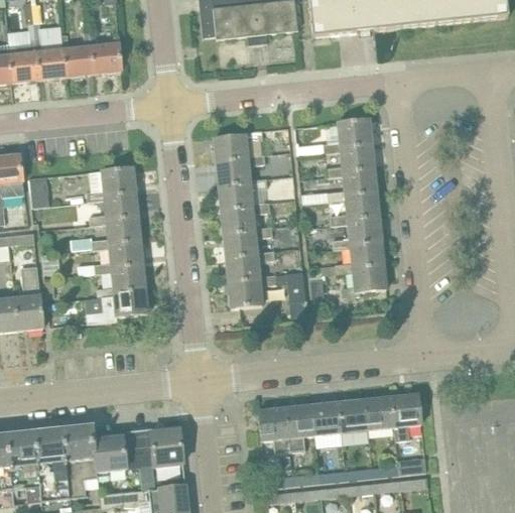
[(199,0),(201,10),(204,38),(205,38),(205,37),(216,36),(217,39),(248,36),(249,45),(268,43),(267,34),(298,31),(294,0),(199,0)]
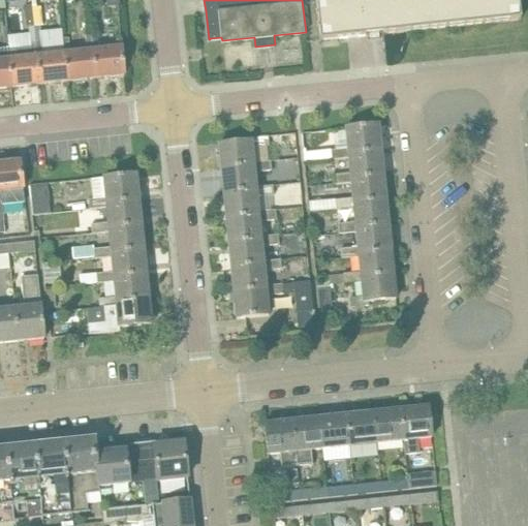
[(316,0),(320,38),(521,18),(519,0),(316,0)]
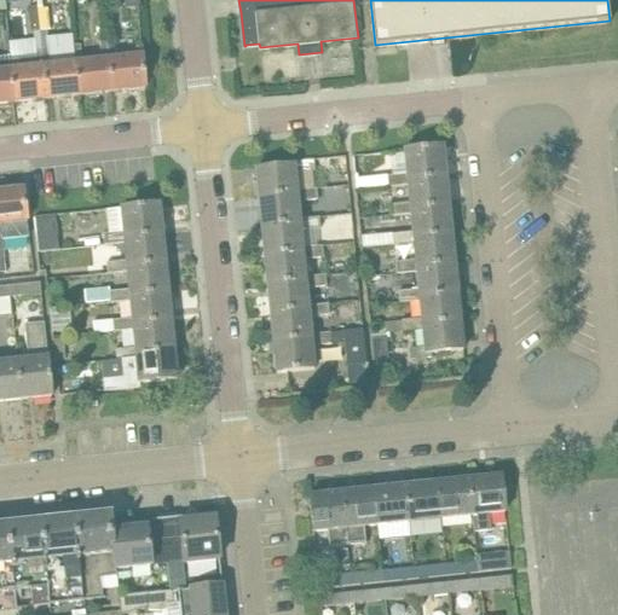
[(47,4),(38,4),(40,28),(45,28),(50,28),(47,4)]
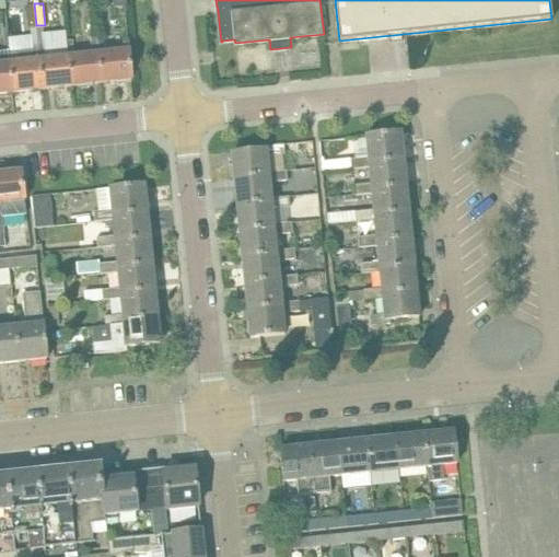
[(33,43),(43,42),(41,25),(36,25),(32,26),(33,43)]
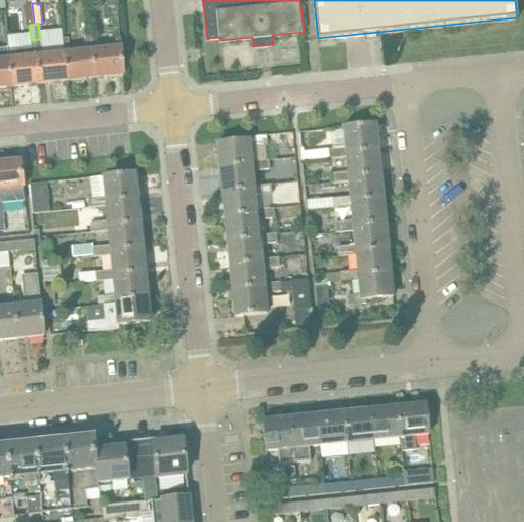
[(84,34),(86,49),(99,47),(97,32),(84,34)]
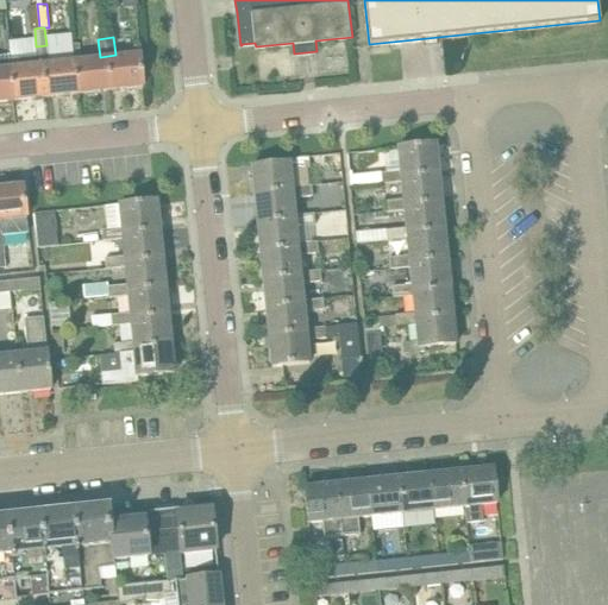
[(38,64),(11,67),(14,98),(46,95),(43,63),(49,63),(46,45),(36,46),(38,64)]
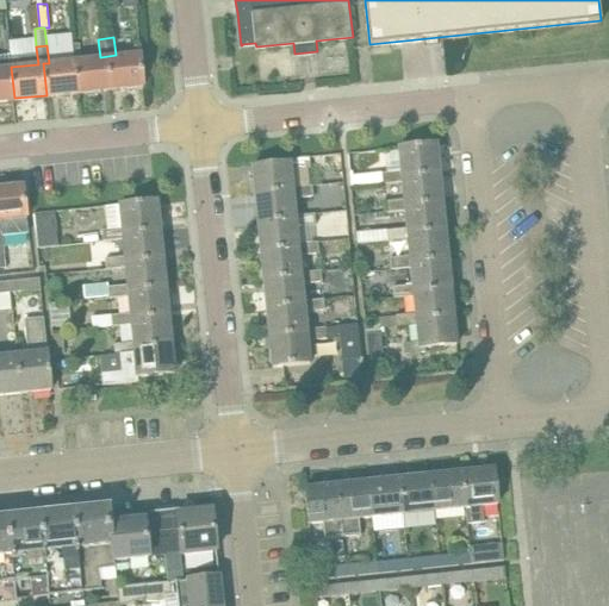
[(117,55),(107,56),(110,88),(144,85),(141,52),(117,55)]
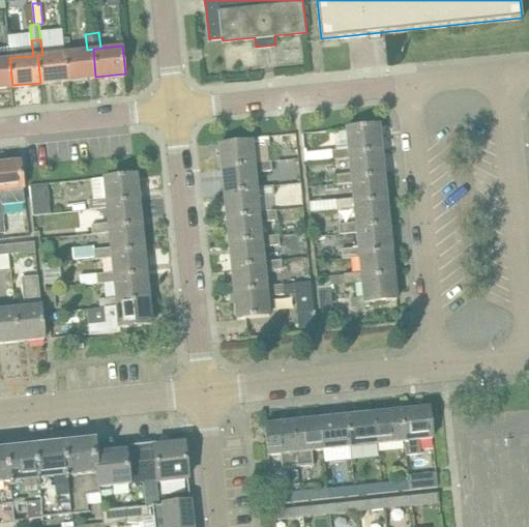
[(95,77),(93,49),(65,52),(67,80),(95,77)]
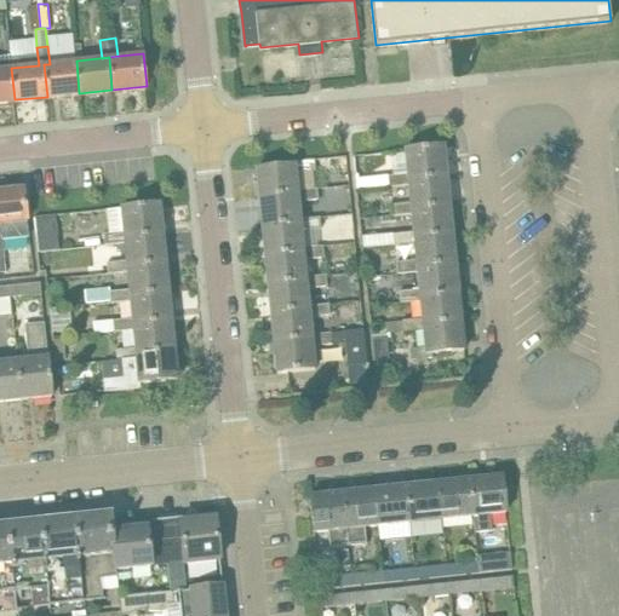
[(76,61),(50,64),(44,64),(47,97),(79,93),(76,61)]
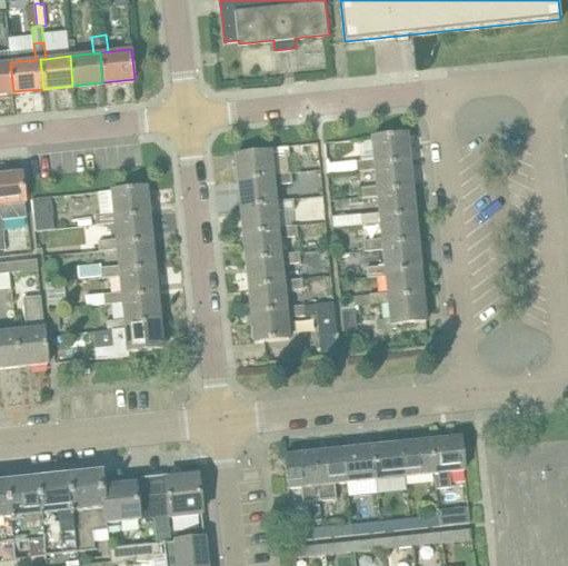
[(10,62),(0,63),(0,92),(13,91),(10,62)]
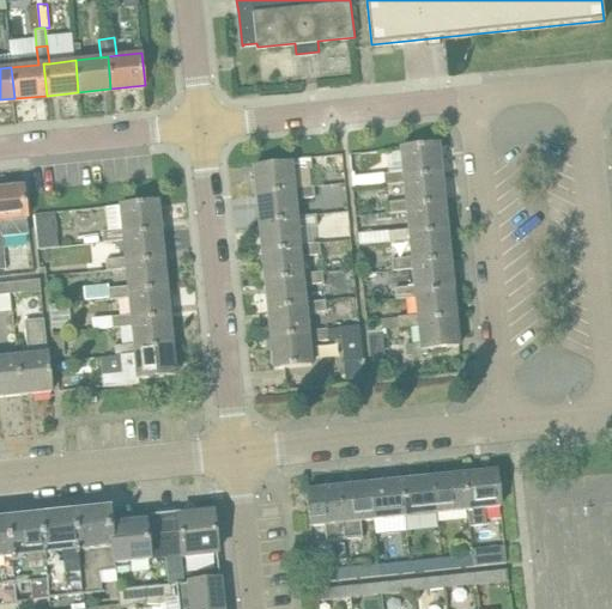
[(404,176),(442,172),(440,142),(401,146),(404,170),(383,172),(385,183),(405,181),(404,176)]
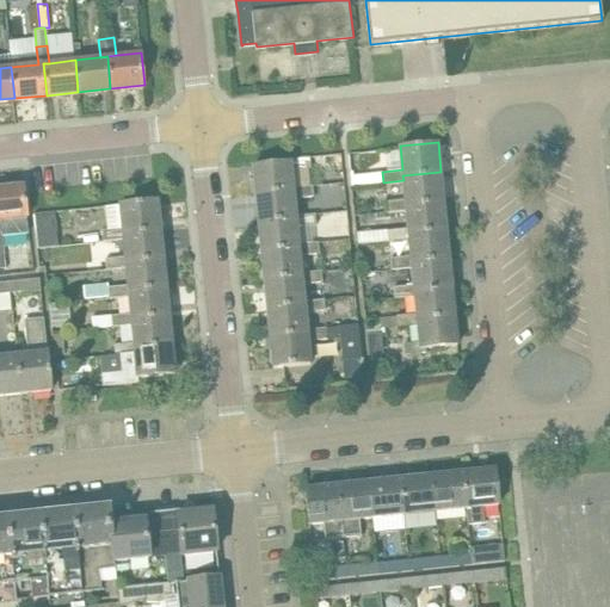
[(294,191),(293,185),(291,168),(312,166),(310,155),(290,158),(290,161),(253,165),(256,194),(294,191)]
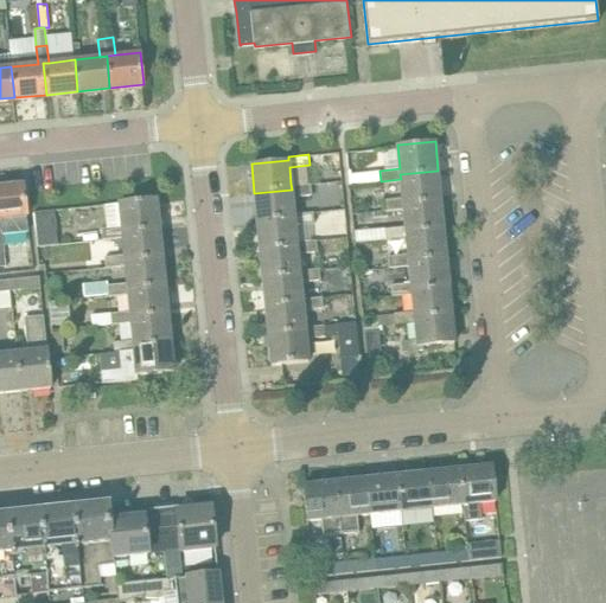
[(400,174),(401,179),(402,196),(383,198),(384,209),(403,207),(403,201),(441,198),(438,171),(400,174)]
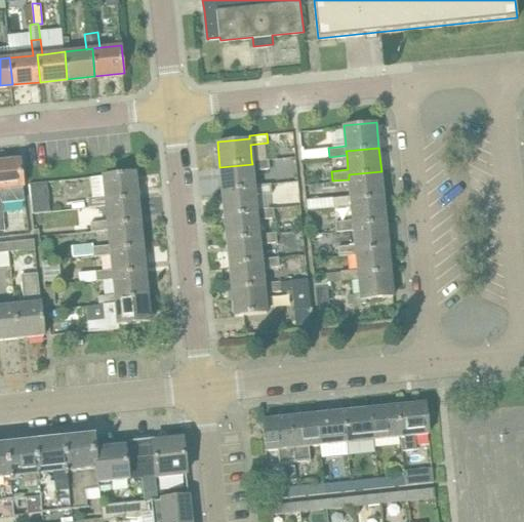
[(0,188),(24,186),(21,158),(0,159),(0,188)]
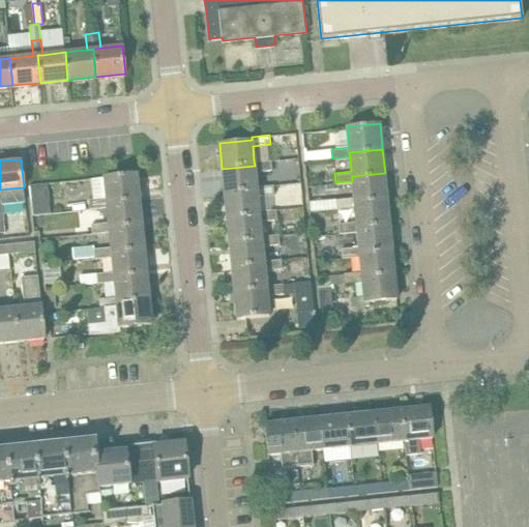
[(255,166),(222,169),(225,194),(258,191),(257,185),(255,170),(272,169),(272,159),(254,160),(255,166)]
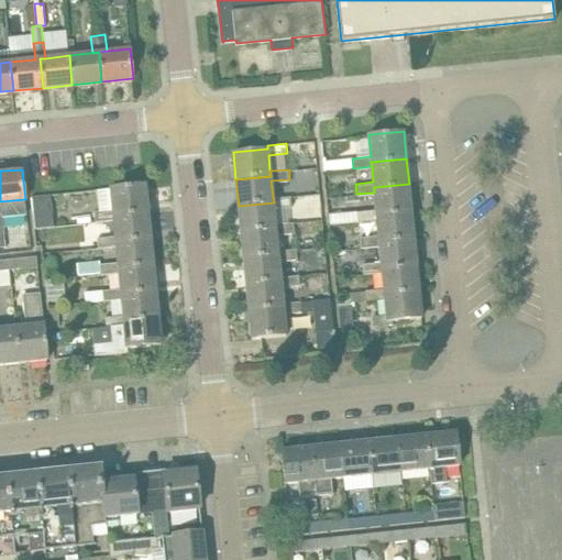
[(112,215),(149,211),(145,184),(111,187),(112,208),(95,210),(96,221),(113,220),(112,215)]
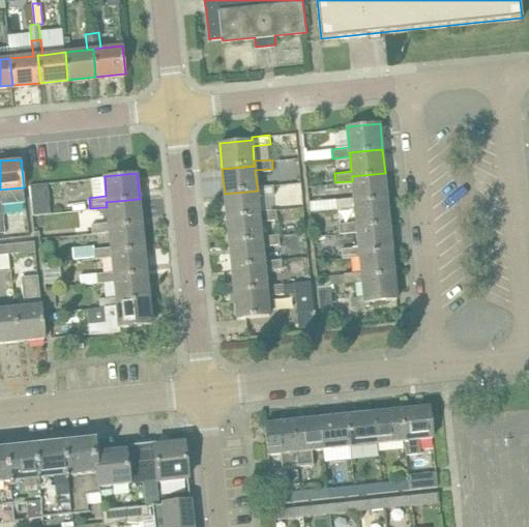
[(352,176),(352,181),(354,197),(336,199),(338,208),(355,206),(354,202),(387,199),(385,173),(352,176)]
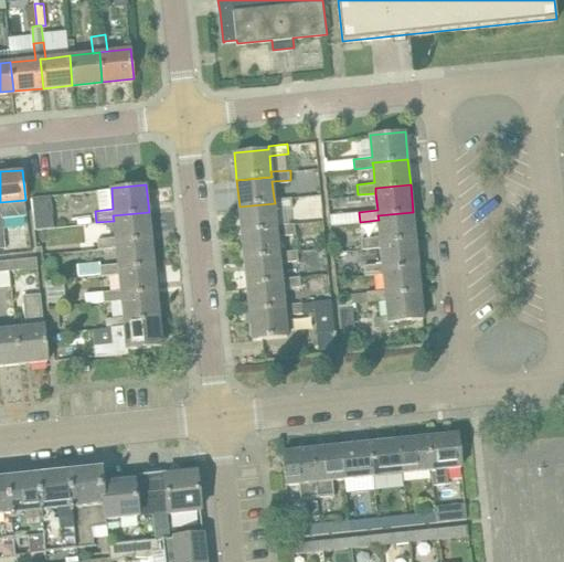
[(275,203),(240,207),(242,233),(277,230),(276,225),(275,209),(294,207),(293,197),(274,198),(275,203)]
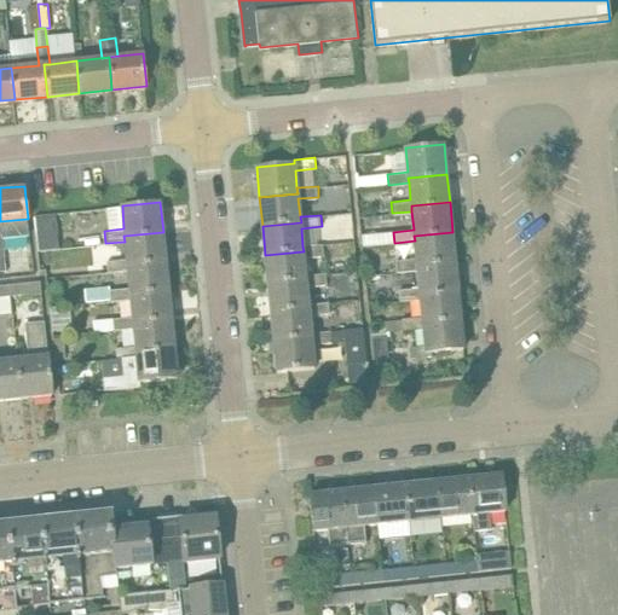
[(57,230),(39,231),(40,250),(59,248),(57,230)]
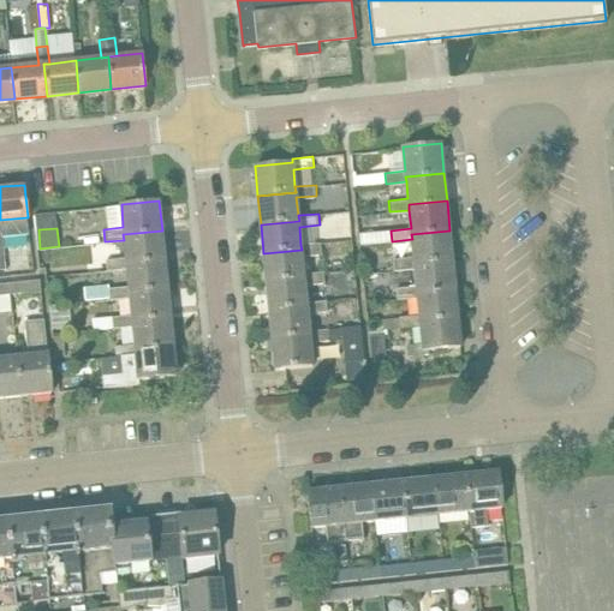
[(123,234),(124,240),(125,256),(106,258),(107,270),(126,268),(125,263),(165,259),(162,231),(123,234)]
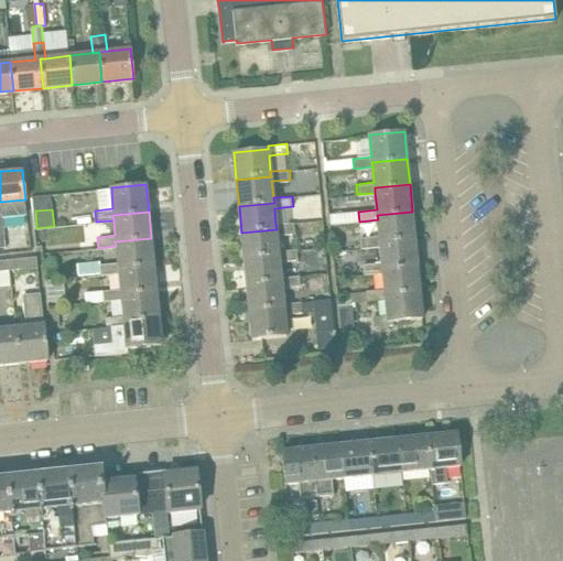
[(377,215),(378,219),(379,236),(361,238),(363,248),(380,246),(380,241),(414,237),(412,212),(377,215)]
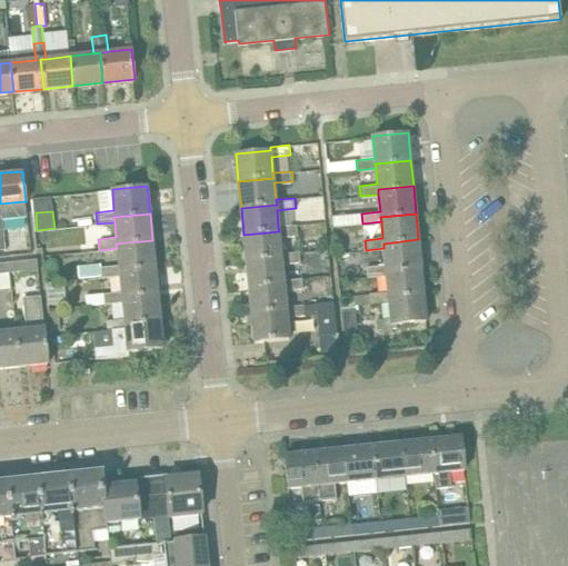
[(347,215),(332,216),(334,227),(348,225),(347,215)]
